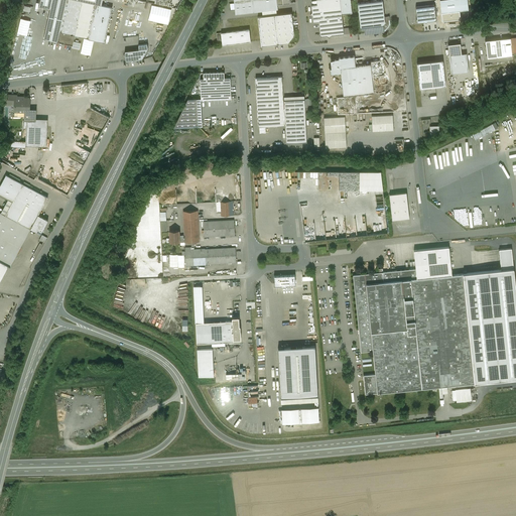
[(40,0),(39,6),(50,9),(44,39),(57,41),(73,45),(74,41),(75,35),(89,38),(89,39),(105,42),(113,8),(102,5),(102,0),(40,0)]
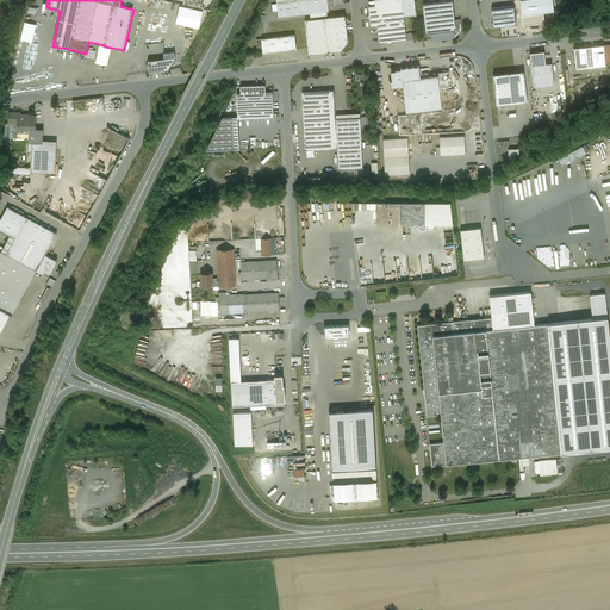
[(327,0),(275,0),(278,17),(329,12),(328,6),(327,0)]
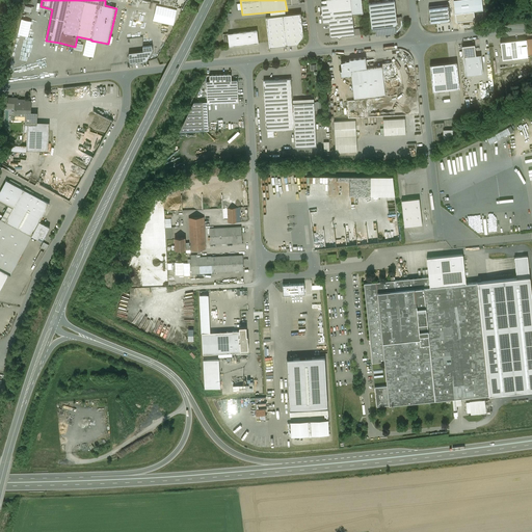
[(350,0),(325,0),(326,5),(321,6),(321,12),(320,15),(322,17),(323,24),(328,23),(330,38),(337,37),(340,40),(341,37),(354,35),(352,15),(350,0)]
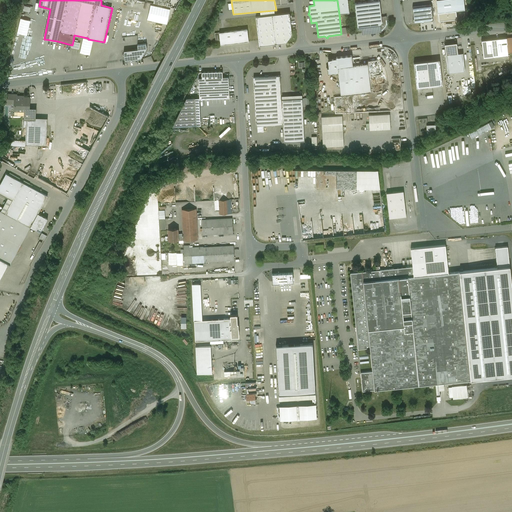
[(347,0),(337,0),(339,14),(349,13),(347,0)]
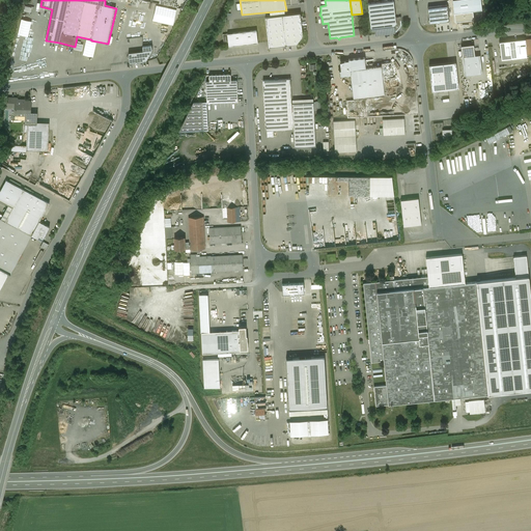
[(393,0),(367,3),(370,29),(375,28),(394,26),(396,24),(395,18),(393,0)]
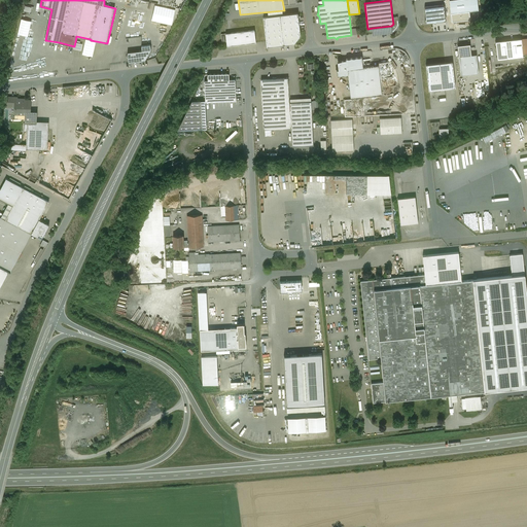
[(175,10),(155,5),(151,21),(172,25),(175,10)]
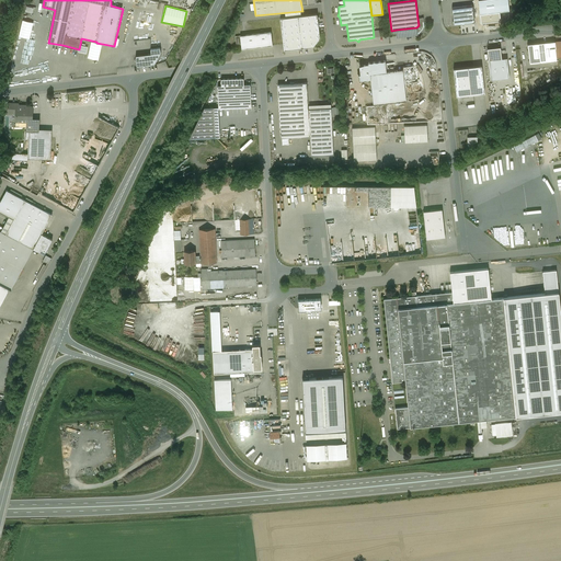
[(472,6),(451,8),(454,21),(453,22),(454,23),(454,25),(461,24),(464,25),(464,23),(474,22),(472,6)]
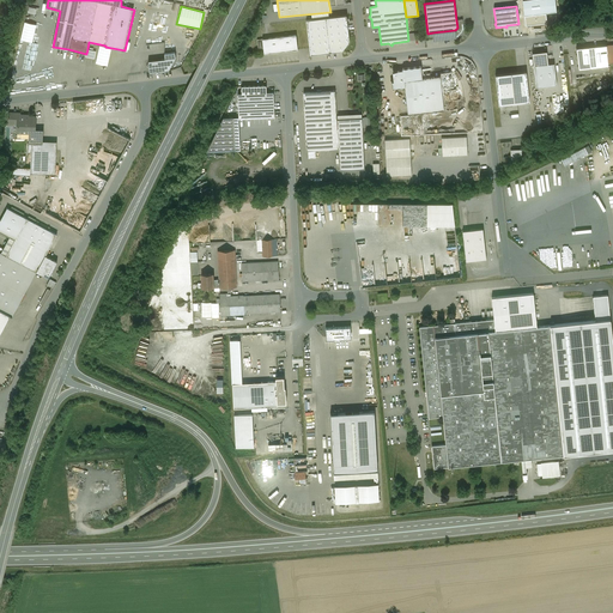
[(346,16),(305,20),(310,55),(343,52),(350,42),(346,16)]
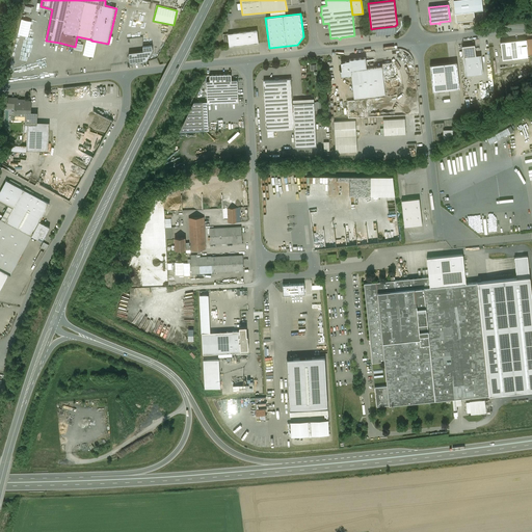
[(395,26),(376,28),(377,34),(397,32),(402,26),(401,17),(396,18),(397,24),(395,26)]
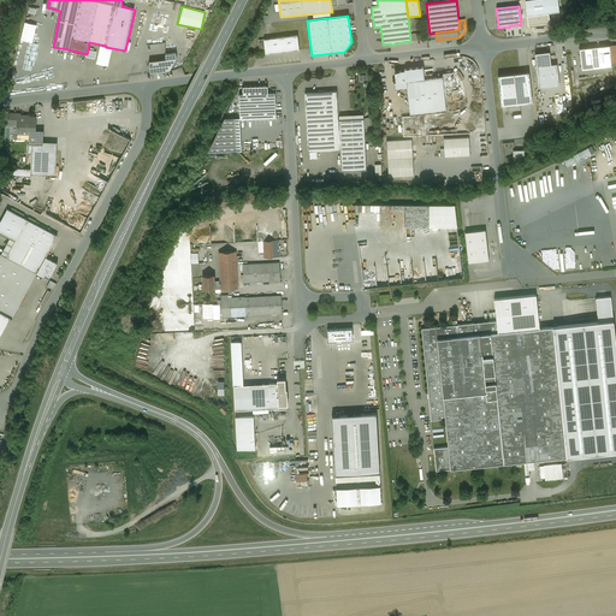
[(36,25),(25,23),(21,40),(33,43),(36,25)]
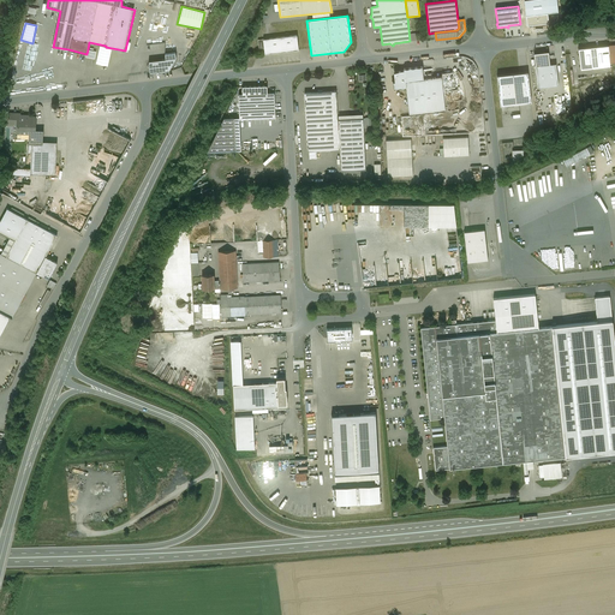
[(297,35),(263,40),(264,53),(264,54),(275,53),(276,54),(276,53),(288,52),(290,52),(291,52),(299,51),(297,35)]
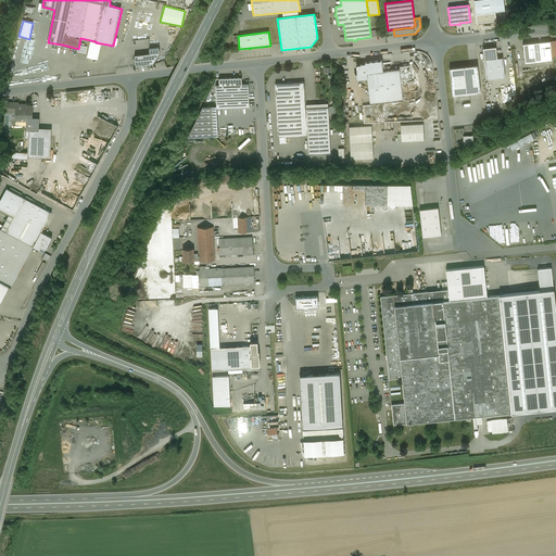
[(90,41),(87,58),(98,60),(101,43),(90,41)]
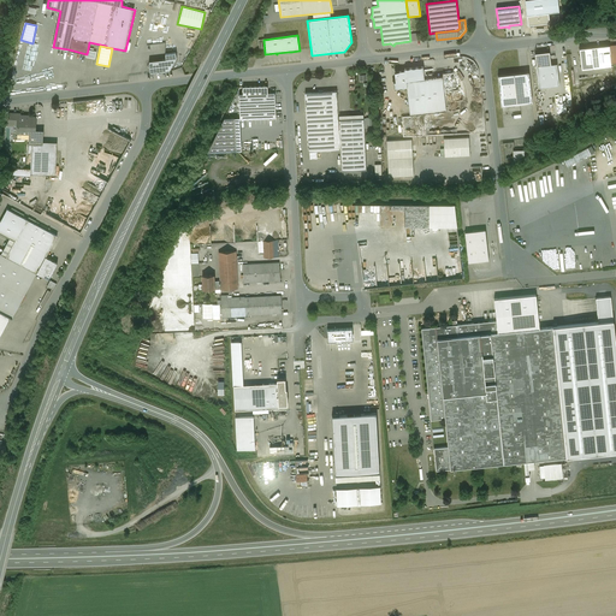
[(612,67),(611,63),(610,47),(610,46),(579,49),(581,70),(612,67)]
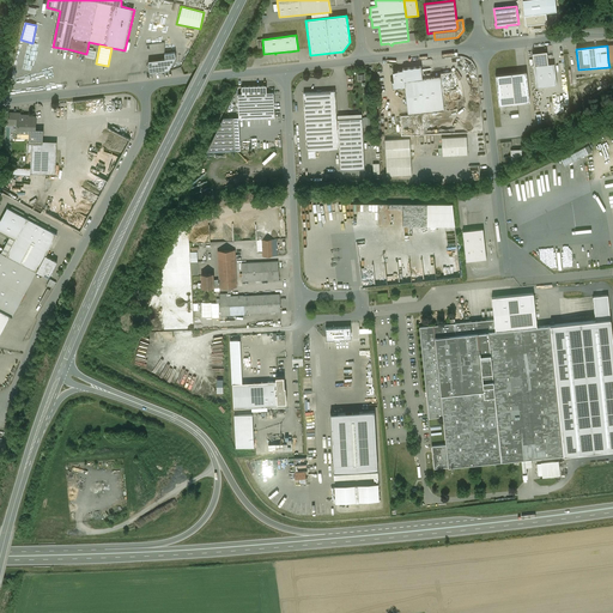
[(545,55),(533,56),(536,87),(556,85),(553,64),(546,65),(545,55)]
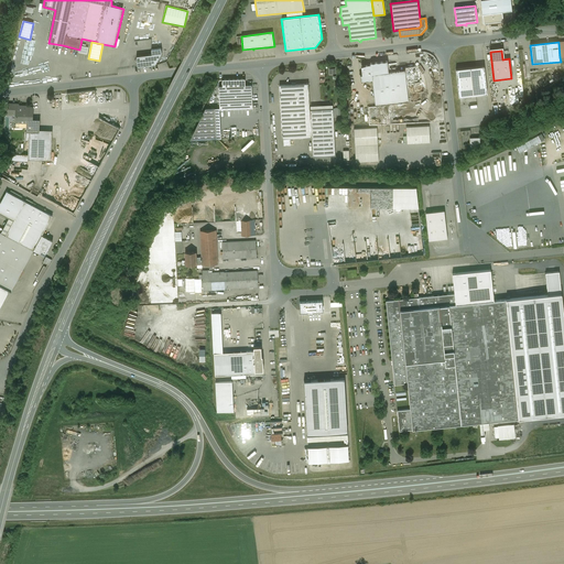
[(162,54),(137,56),(137,58),(134,61),(137,62),(138,67),(155,65),(162,54)]
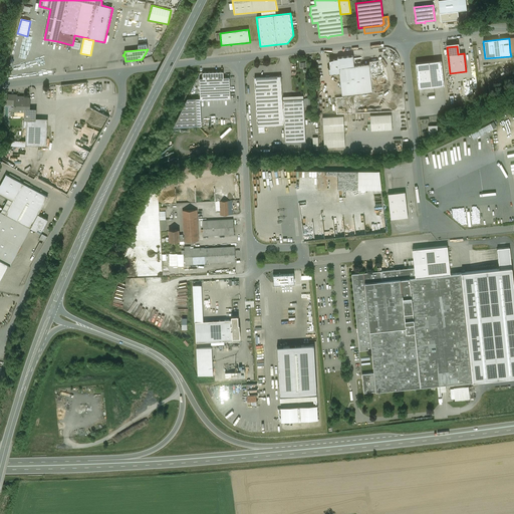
[(352,55),(337,57),(337,59),(333,59),(333,60),(332,60),(330,62),(330,63),(329,64),(330,68),(328,68),(329,74),(339,73),(341,95),(372,92),(368,64),(354,66),(352,55)]
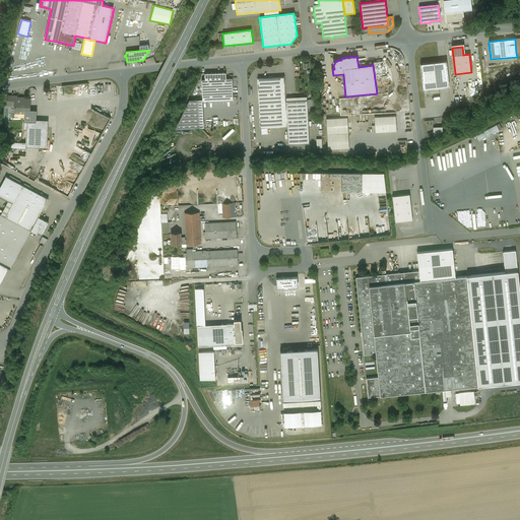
[(424,89),(449,85),(446,61),(420,64),(424,89)]
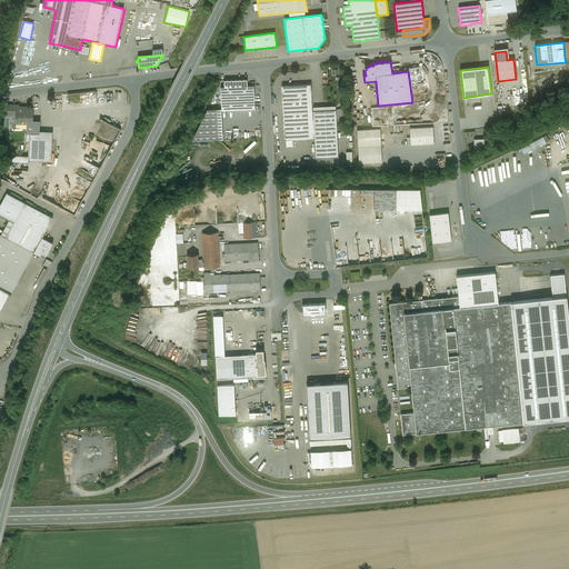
[(311,85),(281,86),(285,140),(307,139),(305,92),(311,92),(311,85)]
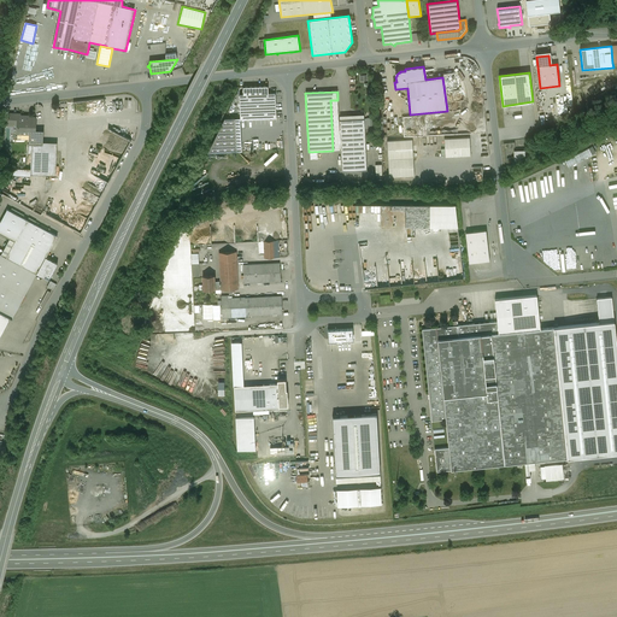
[(244,95),(240,95),(241,119),(276,118),(275,94),(269,94),(244,95)]
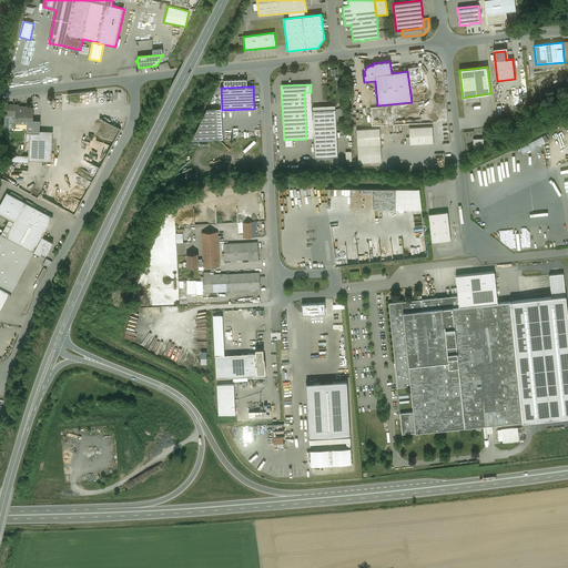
[(17,114),(17,105),(17,104),(8,104),(8,114),(17,114)]
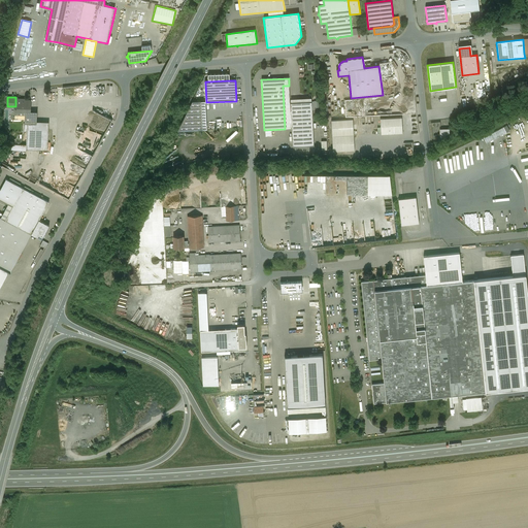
[(14,120),(25,121),(25,123),(27,123),(37,124),(37,122),(37,111),(30,111),(31,100),(25,99),(15,98),(15,106),(14,120)]
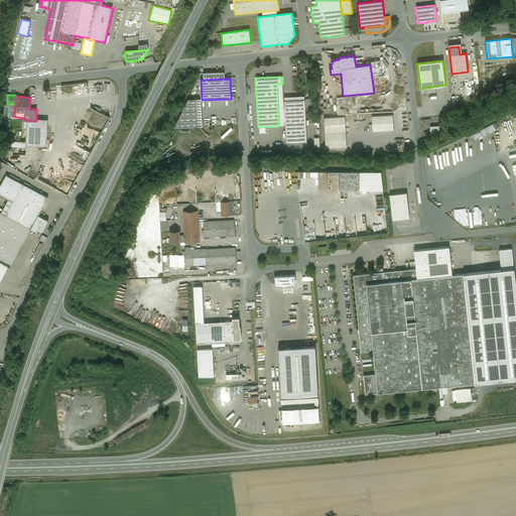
[(305,96),(284,97),(286,144),(307,143),(305,96)]
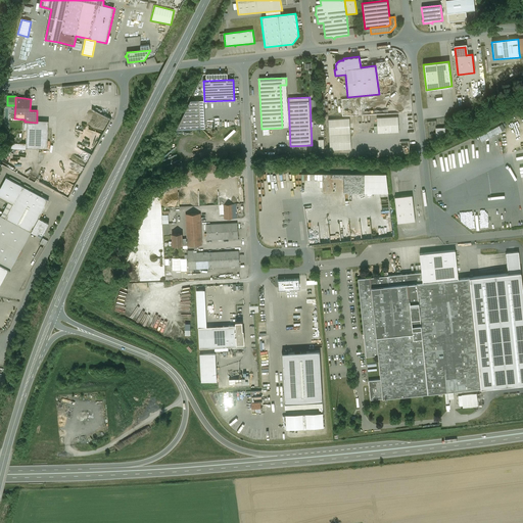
[(203,100),(190,101),(176,130),(205,129),(203,100)]
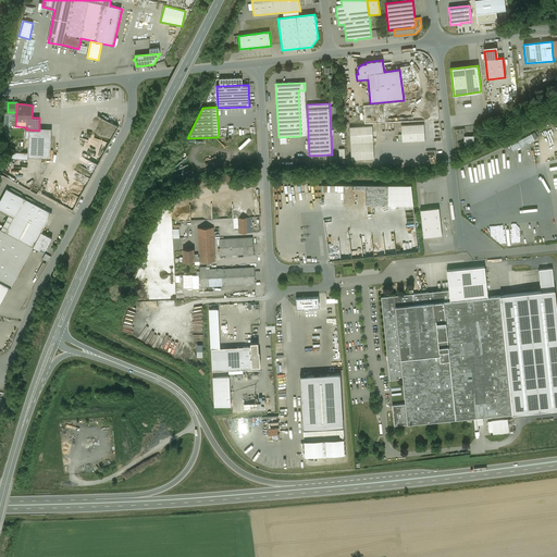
[(103,119),(104,145),(108,146),(119,126),(103,119)]
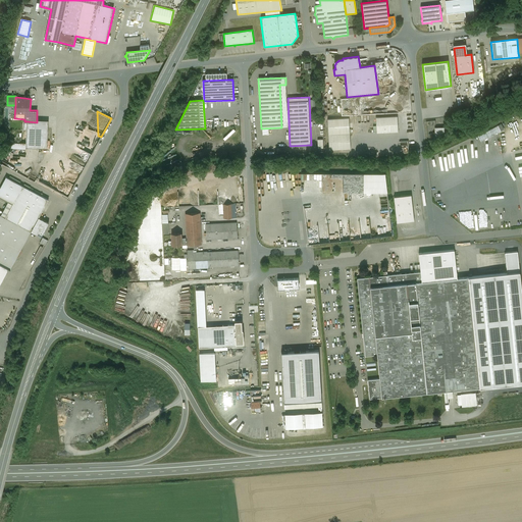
[(398,114),(376,116),(377,132),(398,131),(398,114)]
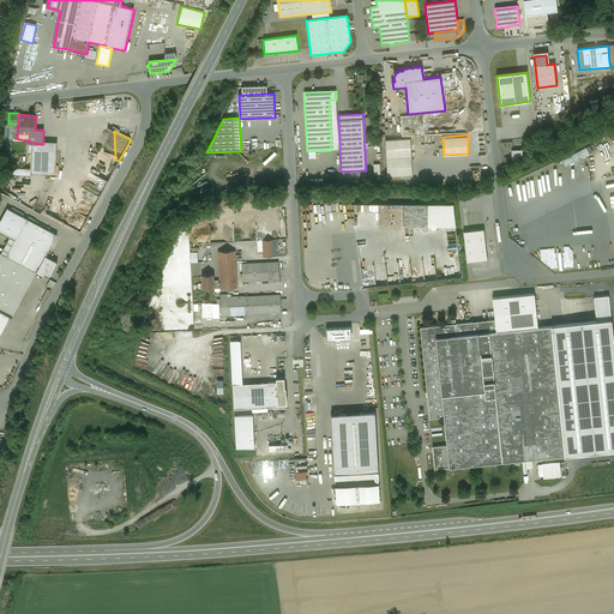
[(410,138),(386,139),(387,175),(413,174),(410,138)]
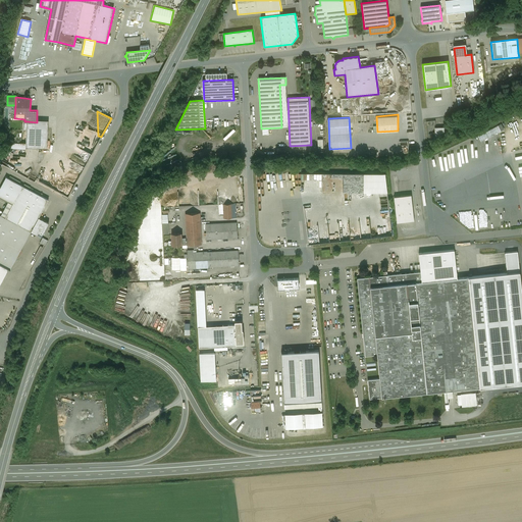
[(25,143),(25,147),(46,148),(48,120),(37,120),(37,122),(27,121),(25,143)]
